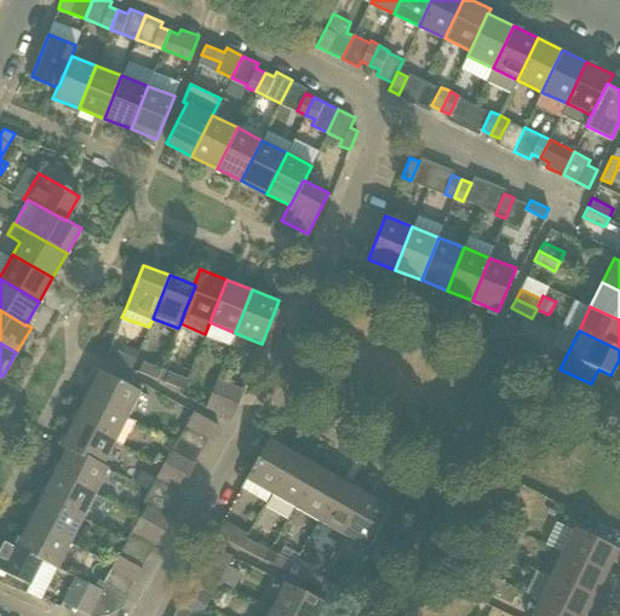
[(118,350),(114,360),(132,368),(139,350),(122,343),(119,351),(118,350)]
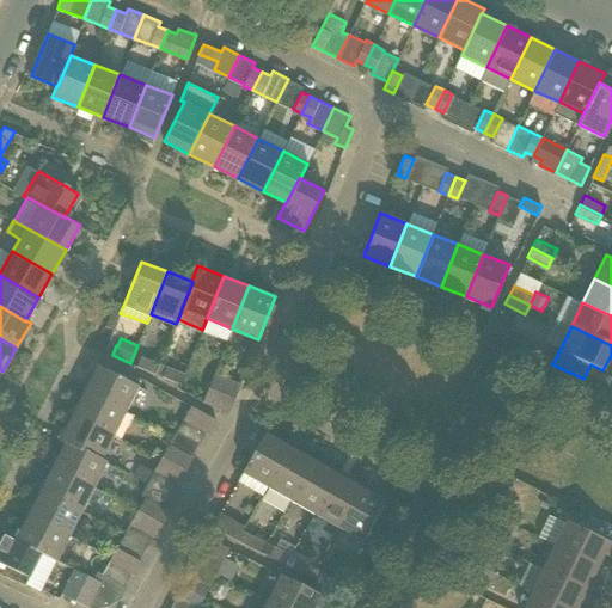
[(138,366),(155,373),(157,373),(160,363),(141,356),(138,366)]
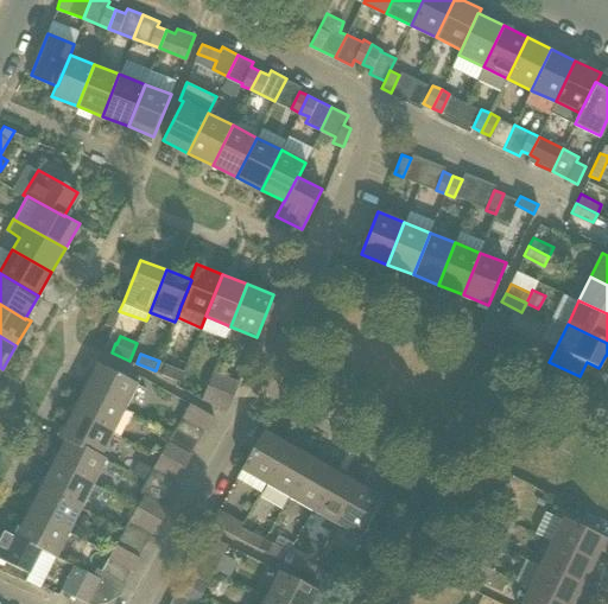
[(159,361),(156,370),(181,381),(184,370),(159,361)]
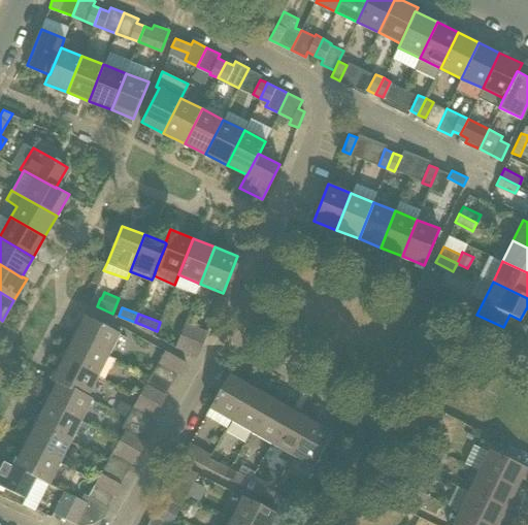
[(120,332),(85,315),(73,336),(108,354),(120,332)]
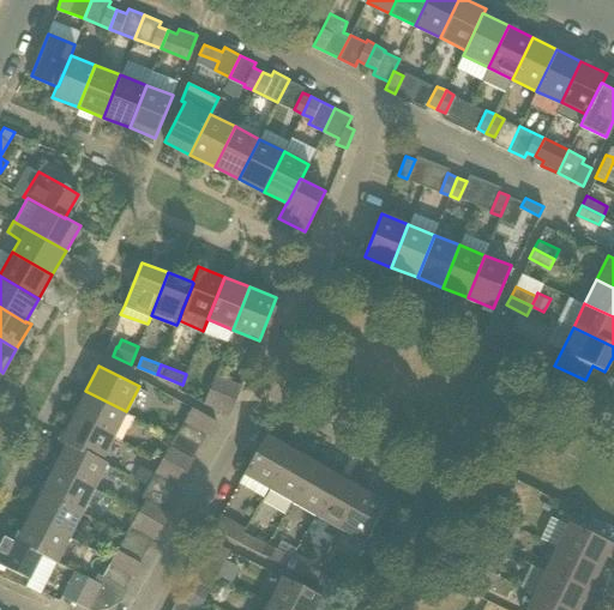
[(216,374),(210,387),(236,399),(241,385),(216,374)]
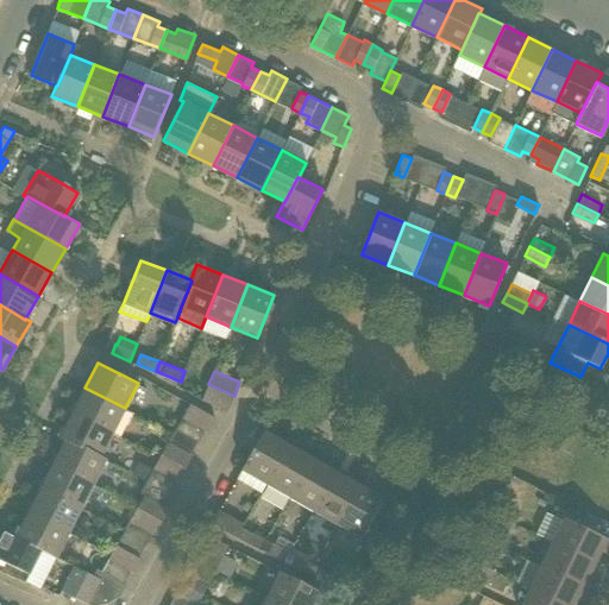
[(234,396),(208,384),(202,399),(228,409),(234,396)]
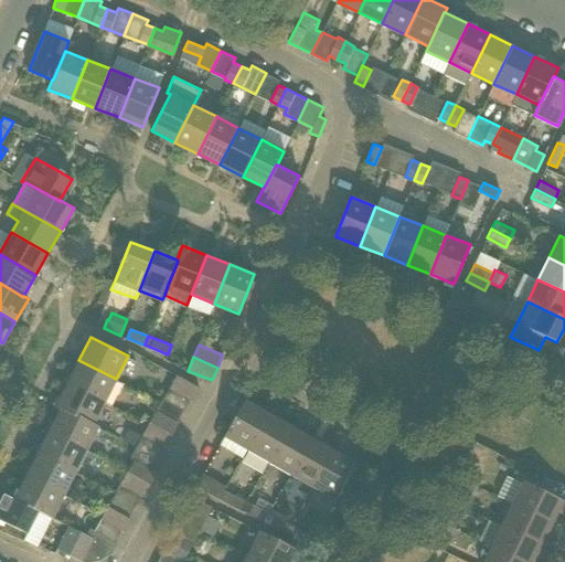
[(116,379),(78,360),(67,383),(105,402),(116,379)]
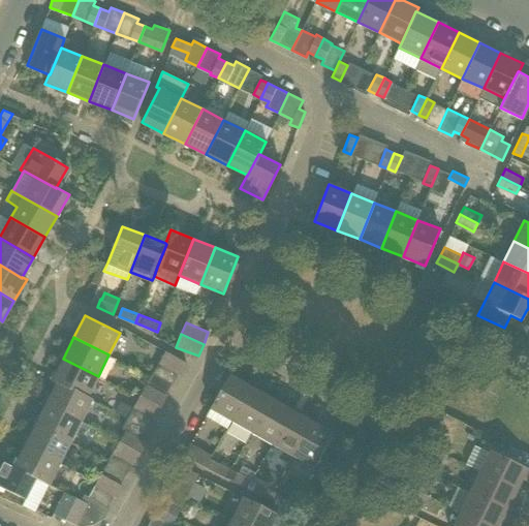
[(180,374),(187,363),(165,350),(159,362),(178,372),(178,373),(180,374)]
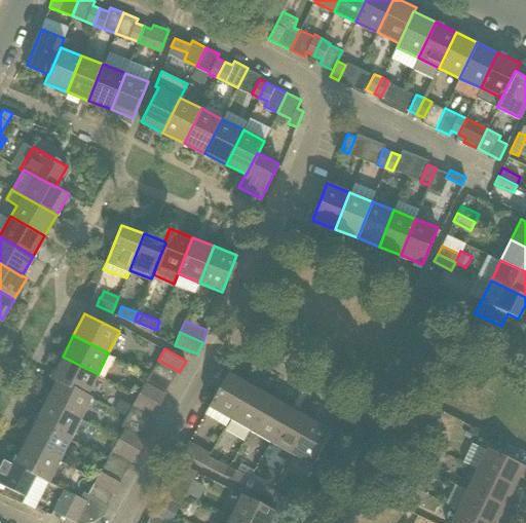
[(98,374),(63,357),(51,378),(55,380),(57,379),(86,395),(87,394),(98,374)]
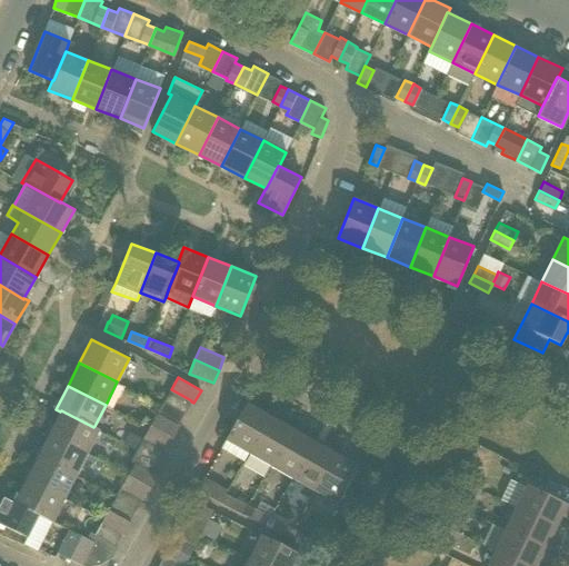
[(185,413),(191,401),(191,400),(171,389),(165,401),(185,413)]
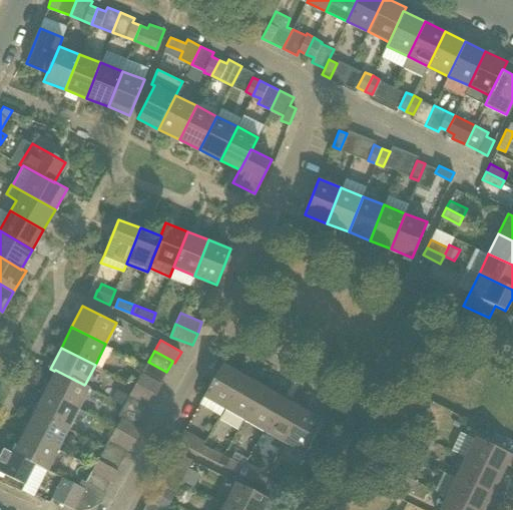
[(160,383),(160,382),(166,372),(148,362),(142,372),(160,383)]
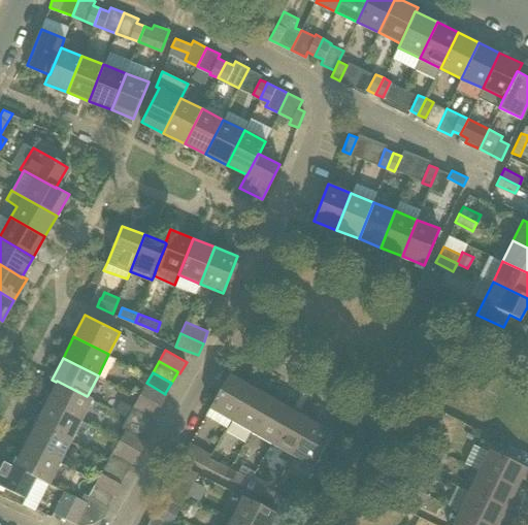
[(251,385),(229,372),(206,413),(228,425),(231,419),(251,385)]
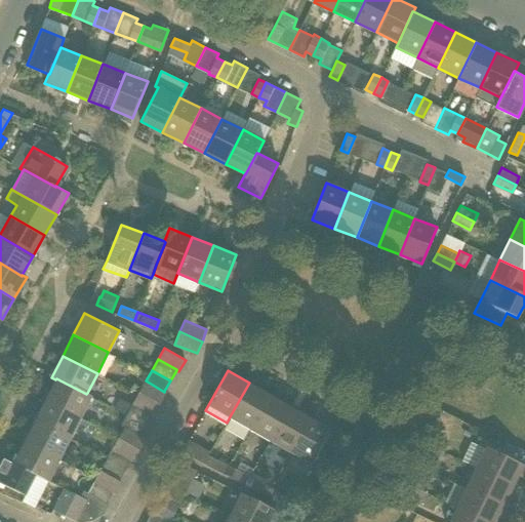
[(55,379),(45,400),(81,417),(92,395),(87,393),(86,394),(56,378),(55,379)]
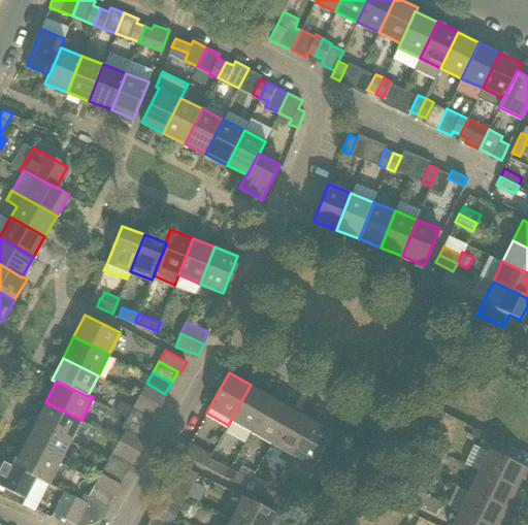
[(146,383),(140,394),(161,405),(167,394),(165,393),(165,394),(146,383)]
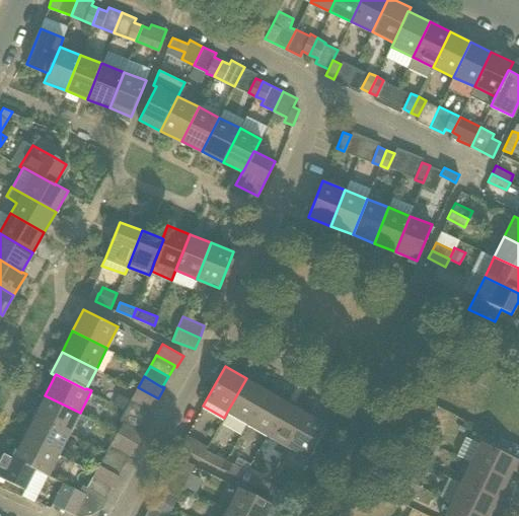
[(266,389),(246,378),(227,412),(246,423),(266,389)]
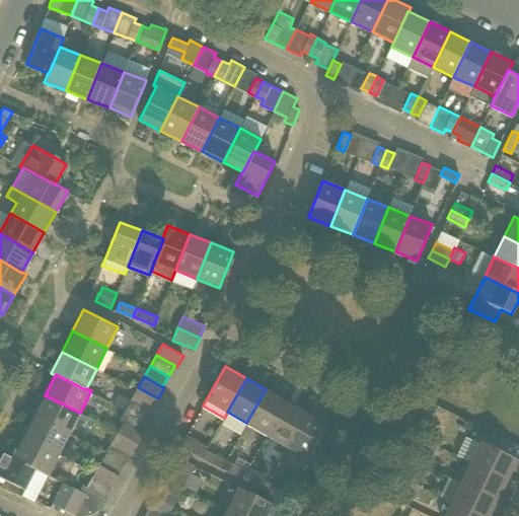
[(138,387),(132,397),(150,408),(150,409),(152,410),(158,398),(138,387)]
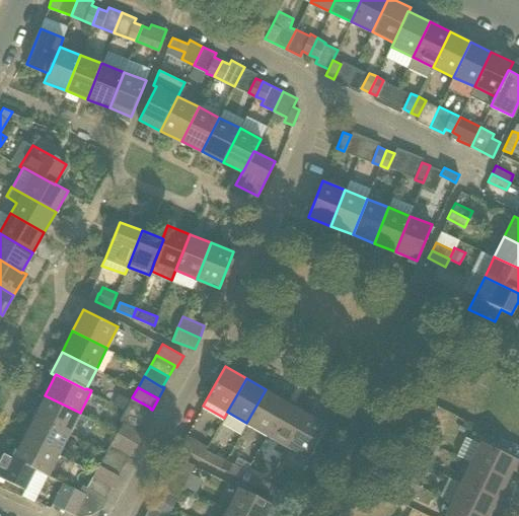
[(286,401),(266,389),(246,423),(267,435),(286,401)]
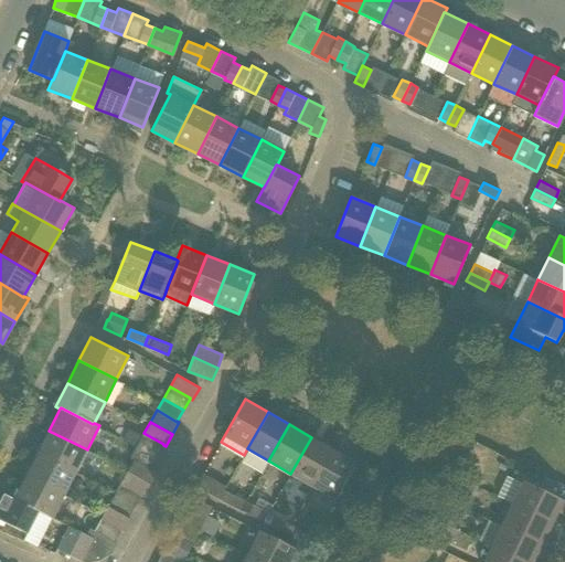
[(87,449),(49,431),(38,453),(76,472),(87,449)]
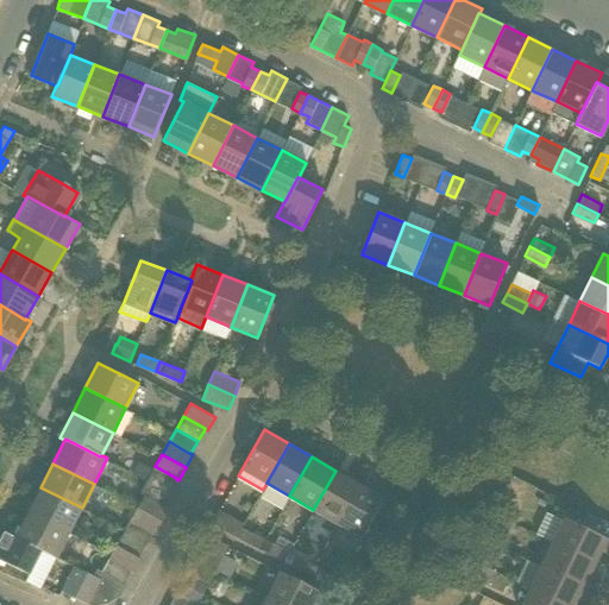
[(155,466),(148,479),(169,491),(176,479),(176,478),(155,466)]
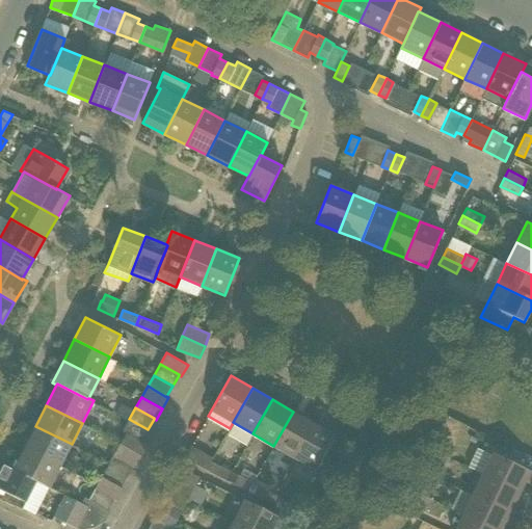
[(314,423),(293,412),(273,446),(294,457),(314,423)]
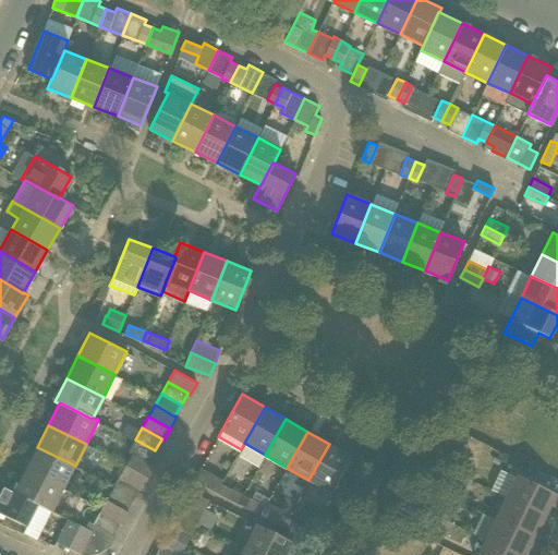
[(148,462),(155,450),(135,439),(128,451),(132,454),(133,453),(148,462)]
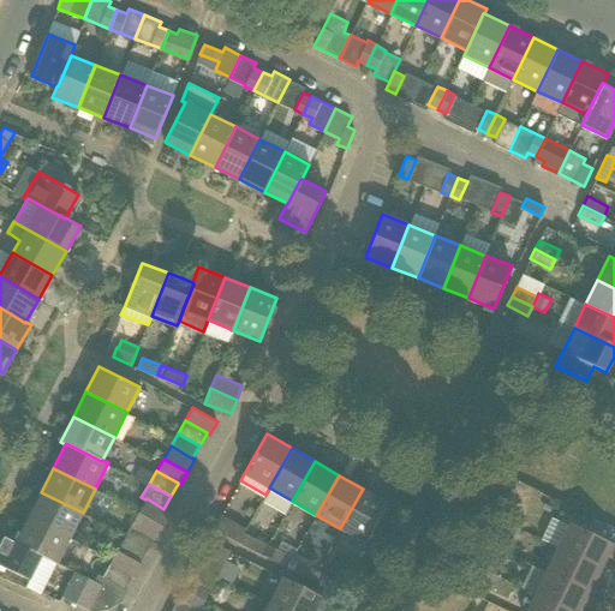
[(340,528),(365,543),(388,503),(363,489),(340,528)]
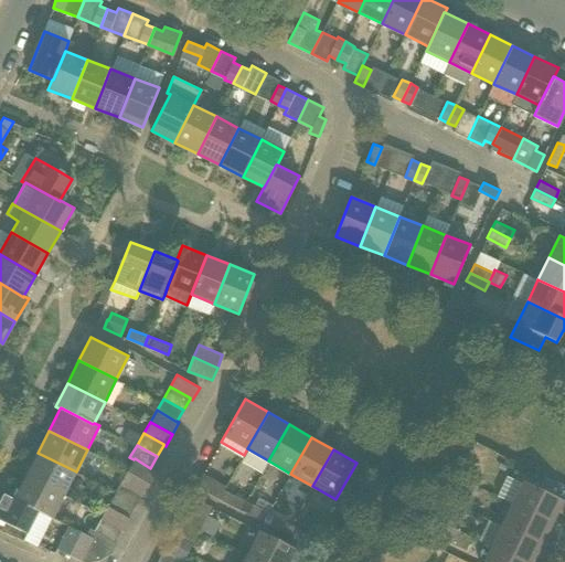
[(76,472),(38,453),(27,476),(64,495),(76,472)]
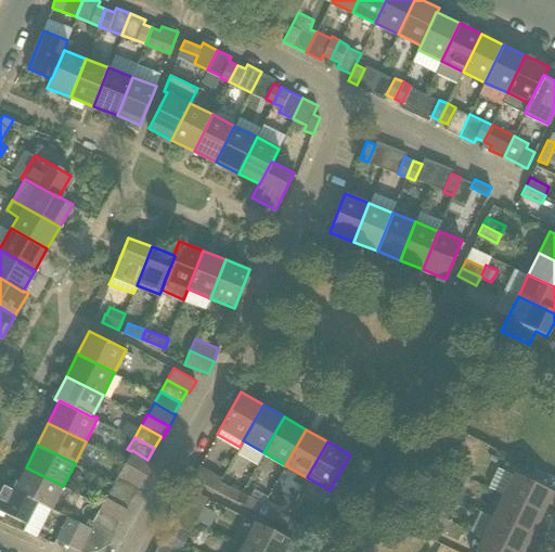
[(131,451),(125,462),(147,475),(155,463),(147,460),(132,450),(131,451)]
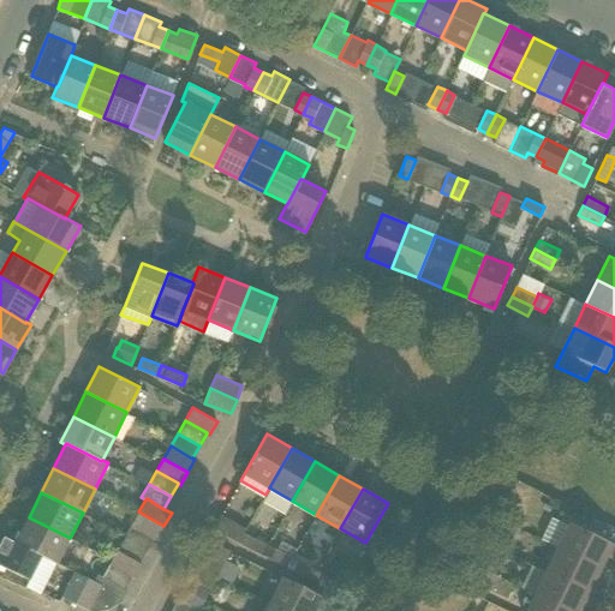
[(500,517),(520,528),(525,519),(505,509),(500,517)]
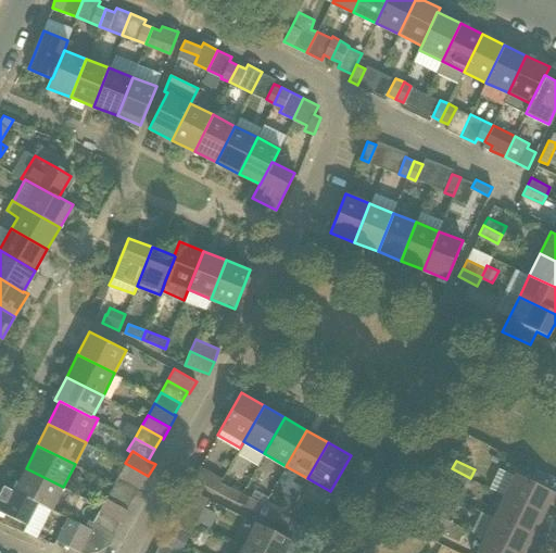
[(139,487),(141,488),(148,476),(125,463),(118,475),(139,487)]
